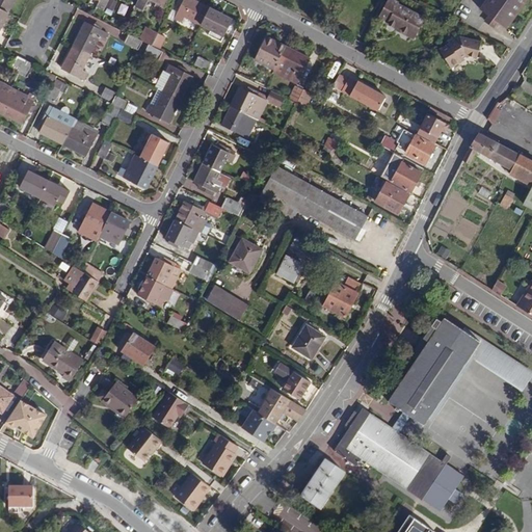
[(0,0),(0,8),(8,14),(15,0),(0,0)]
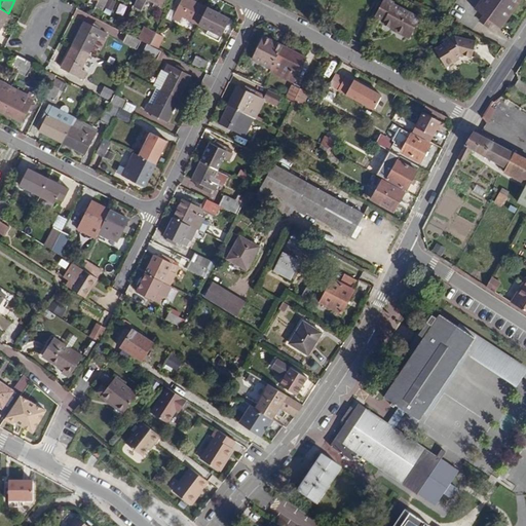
[(108,0),(98,0),(95,6),(103,10),(108,0)]
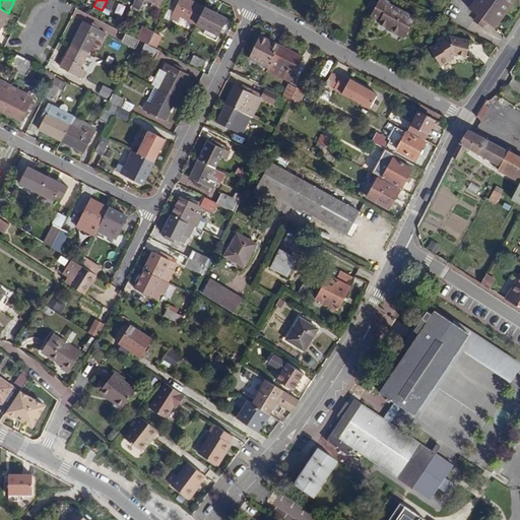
[(163,0),(132,0),(129,7),(137,12),(142,0),(145,0),(151,2),(148,8),(156,12),(163,0)]
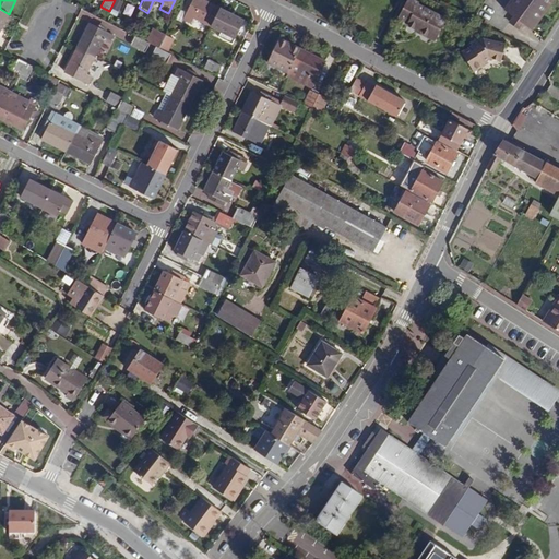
[(211,27),(219,8),(204,0),(192,0),(186,13),(182,20),(191,24),(193,19),(211,27)]
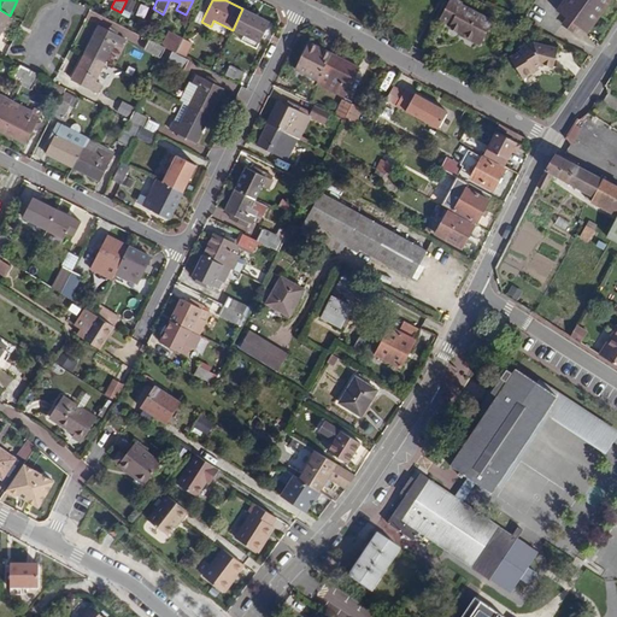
[(458,0),(451,0),(442,19),(454,25),(453,28),(470,36),(469,37),(485,45),(495,18),(464,5),(464,3),(458,0)]
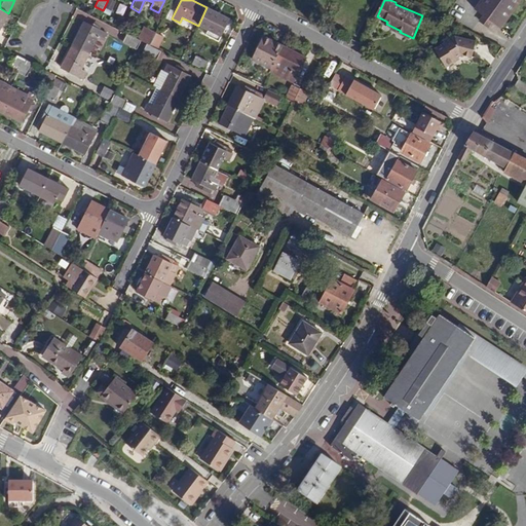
[(499,29),(520,0),(482,0),(475,10),(483,16),(491,23),(499,29)]
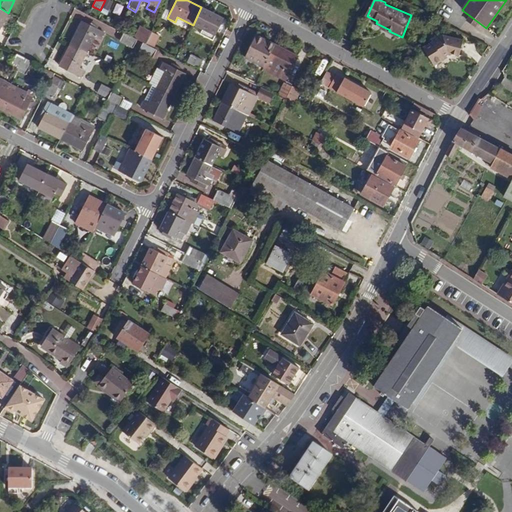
[(224,19),(201,7),(193,25),(202,30),(200,34),(213,41),(224,19)]
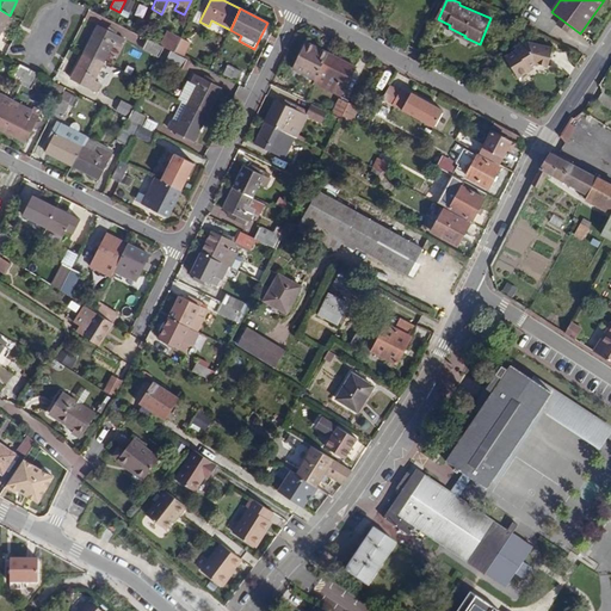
[(0,34),(10,16),(0,10),(0,34)]
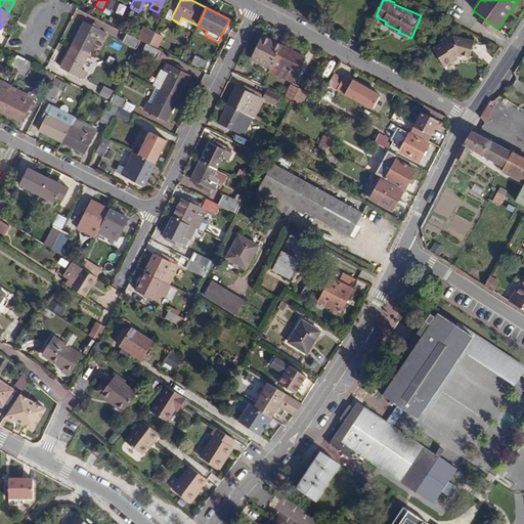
[(171,18),(174,12),(169,10),(165,18),(170,22),(171,18)]
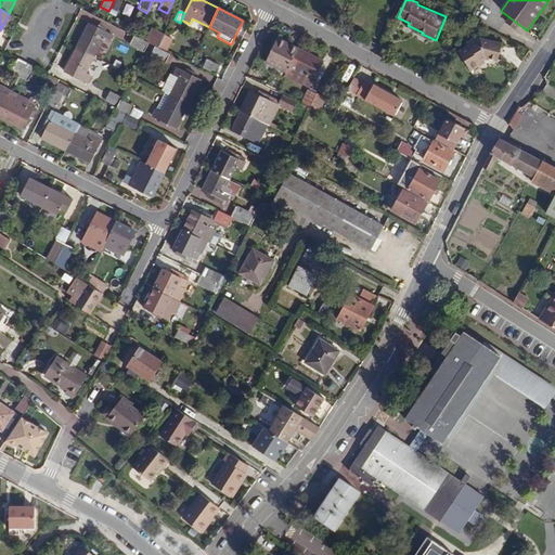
[(514,30),(518,24),(510,17),(505,24),(514,30)]
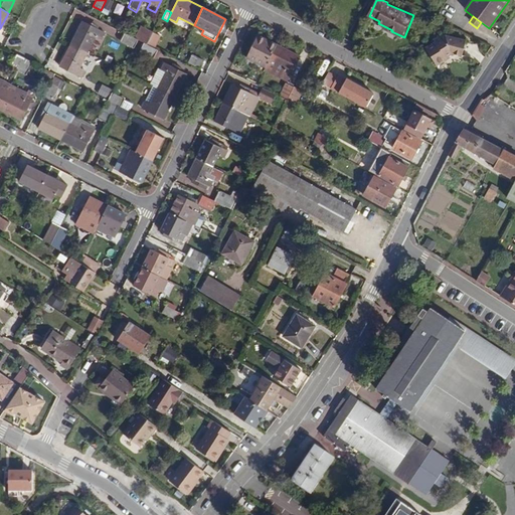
[(81,21),(70,44),(88,52),(96,37),(101,40),(105,33),(81,21)]
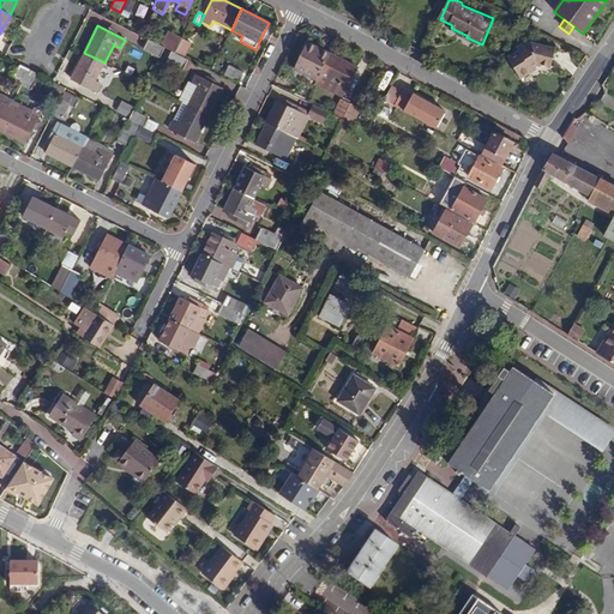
[(173,52),(180,38),(170,32),(163,48),(164,48),(172,52),(173,52)]
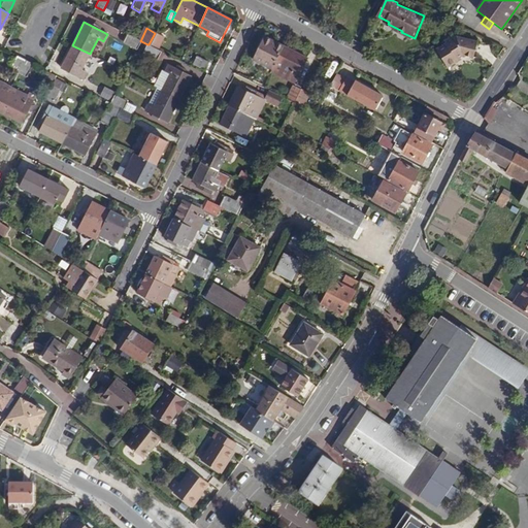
[(164,37),(155,33),(149,44),(158,50),(164,37)]
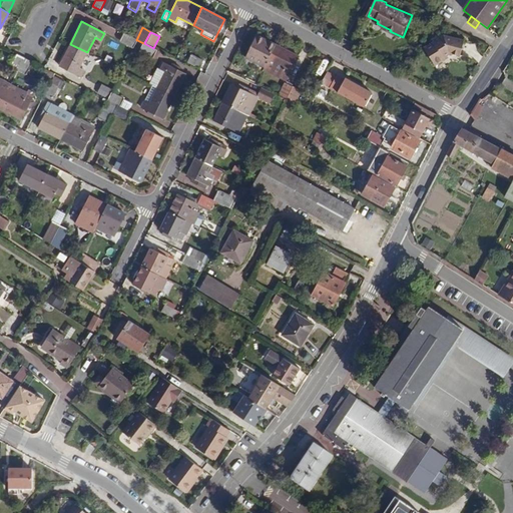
[(137,40),(136,40),(124,33),(119,41),(133,48),(137,40)]
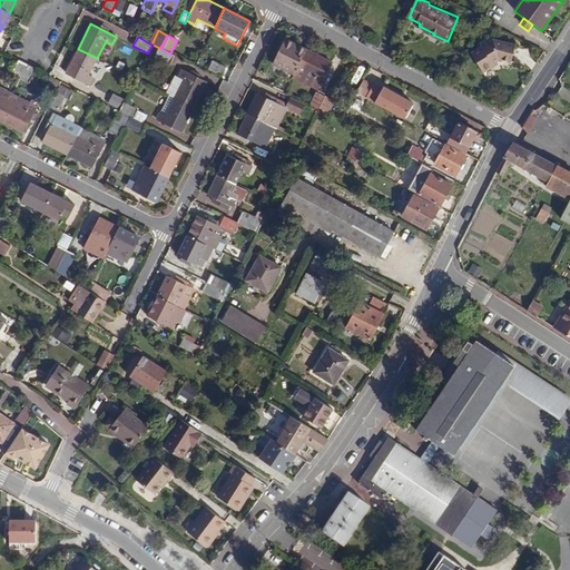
[(294,75),(306,50),(284,39),(279,49),(282,50),(279,55),(277,52),(272,65),(294,75)]
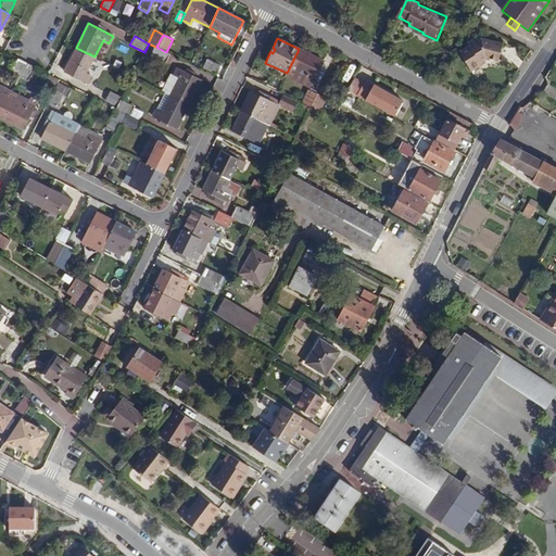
[(480,63),(482,61),(485,59),(497,62),(501,45),(479,40),(478,38),(467,43),(468,47),(458,52),(469,71),(481,65),(480,63)]
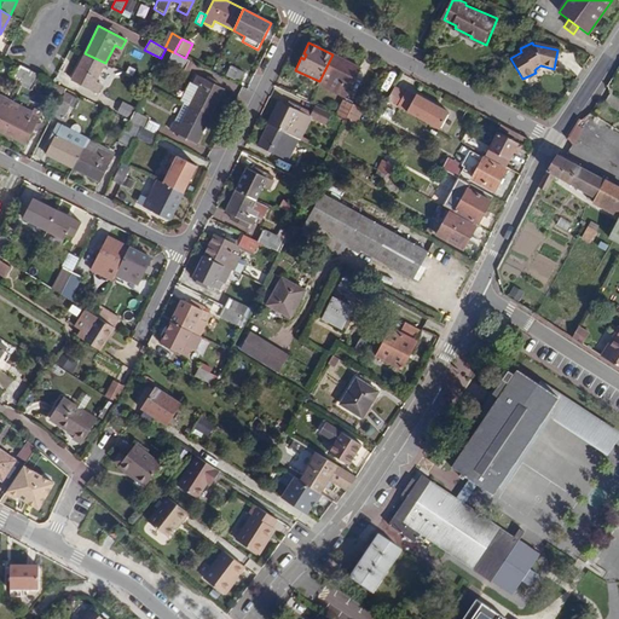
[(184,71),(190,61),(185,58),(174,52),(173,52),(167,62),(184,71)]
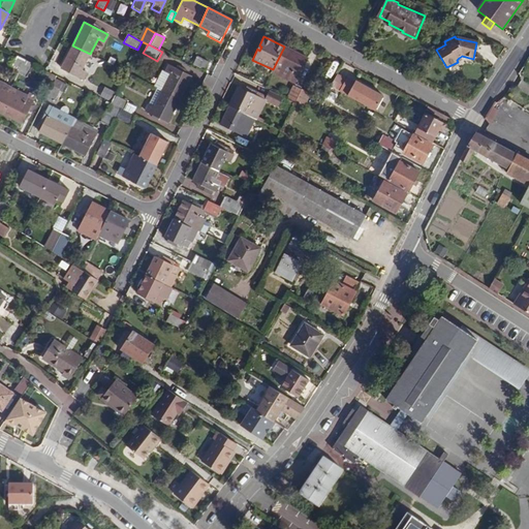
[(90,54),(72,45),(60,69),(68,73),(65,81),(80,88),(83,81),(87,83),(92,74),(83,69),(90,54)]
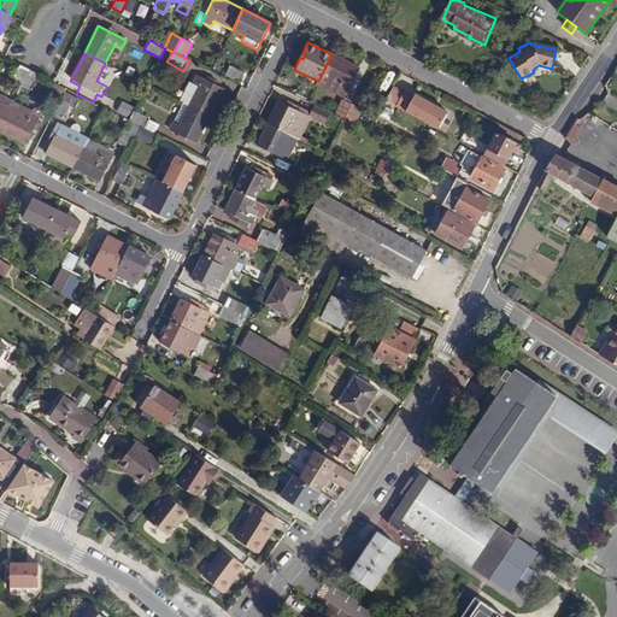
[(359,68),(331,54),(318,81),(317,84),(345,98),(359,68)]
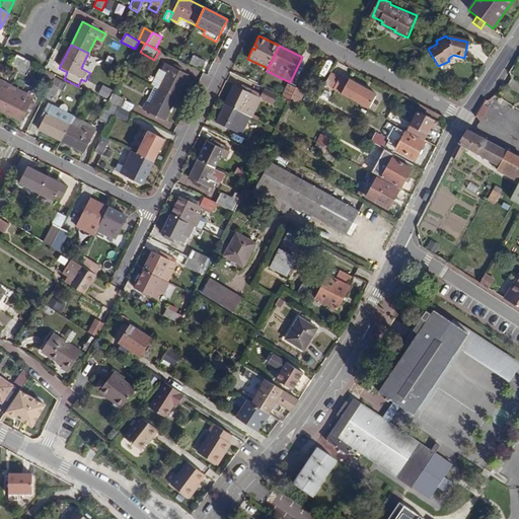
[(9,68),(18,72),(24,59),(16,55),(9,68)]
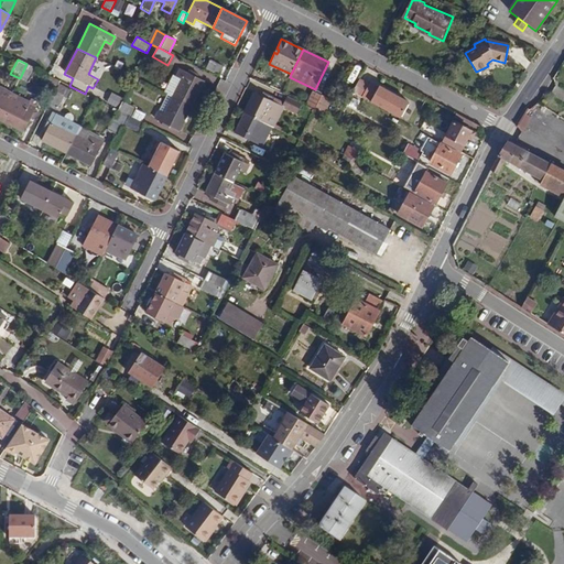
[(219,75),(224,66),(210,61),(206,68),(219,75)]
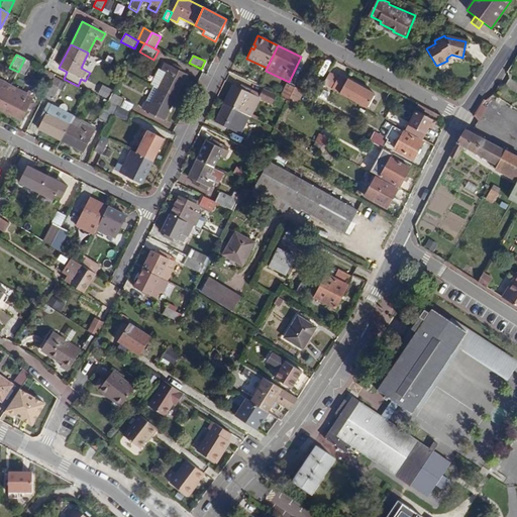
[(25,76),(32,63),(24,59),(18,72),(25,76)]
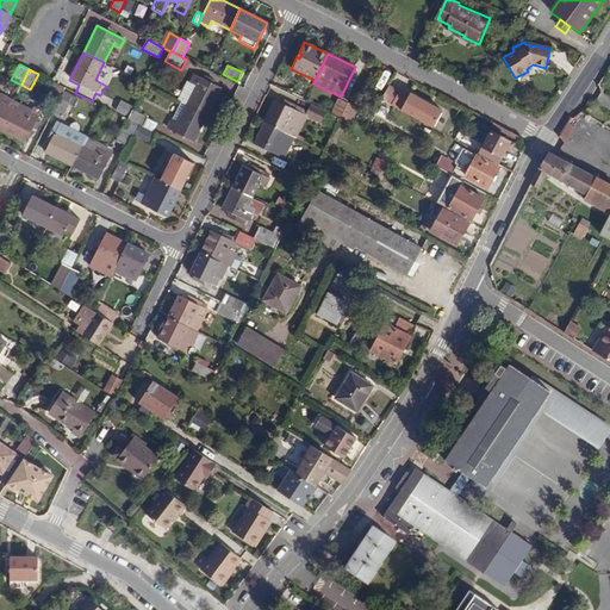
[(186,105),(207,114),(221,88),(213,83),(216,80),(206,75),(205,80),(194,74),(190,82),(187,81),(178,100),(186,105)]
